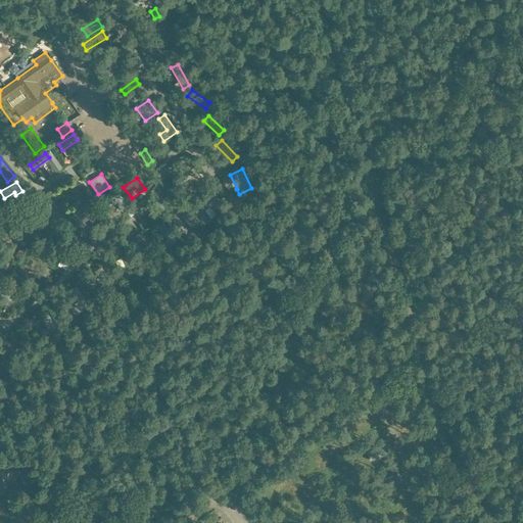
[(81,203),(86,199),(76,185),(69,189),(81,203)]
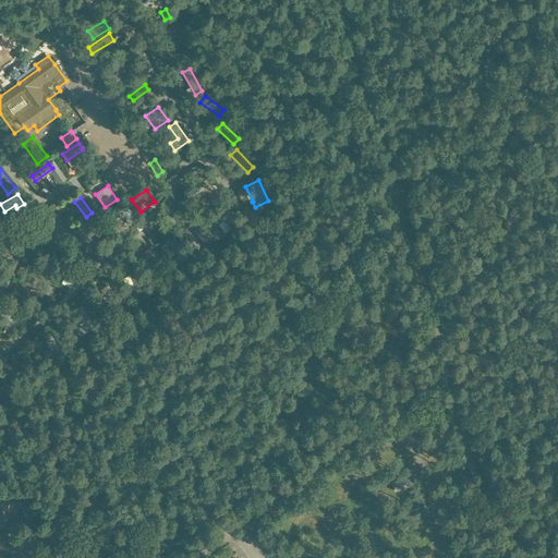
[(125,204),(111,215),(117,221),(123,216),(130,225),(136,219),(125,204)]
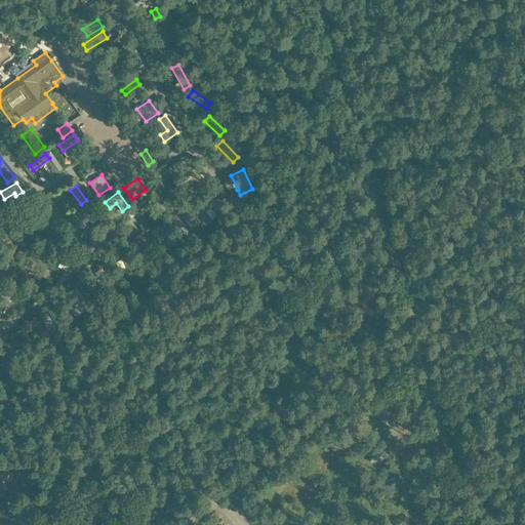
[(229,206),(225,200),(211,208),(216,214),(229,206)]
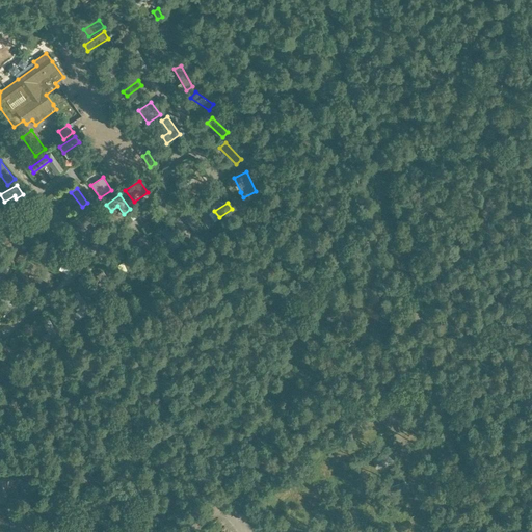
[(92,221),(98,217),(89,206),(84,210),(92,221)]
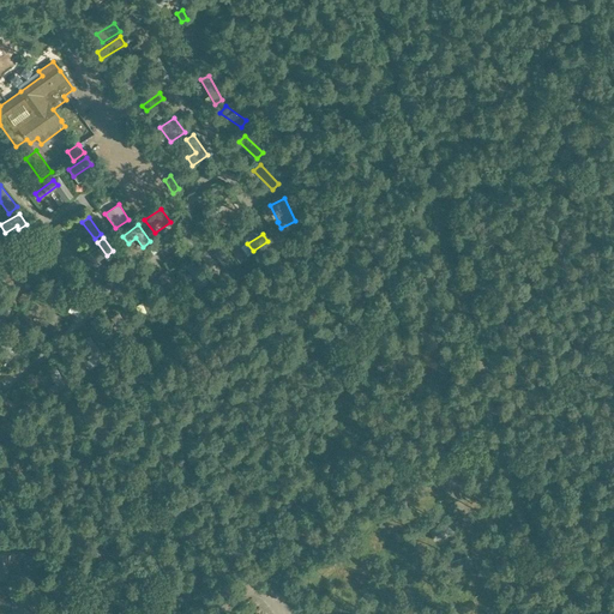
[(224,266),(232,260),(216,240),(208,245),(224,266)]
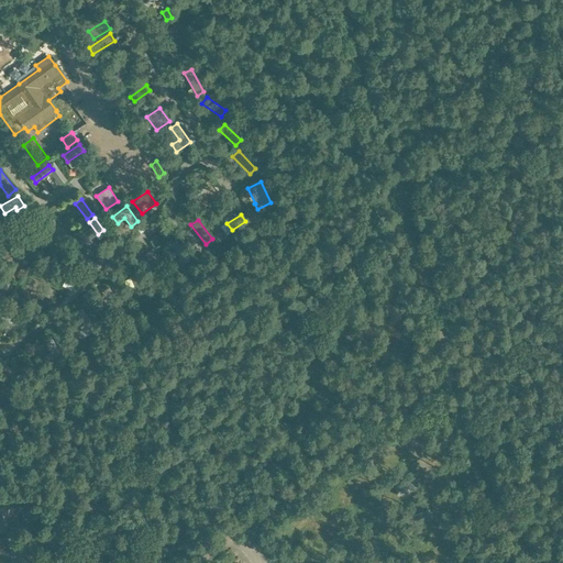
[(218,222),(210,228),(220,242),(228,236),(218,222)]
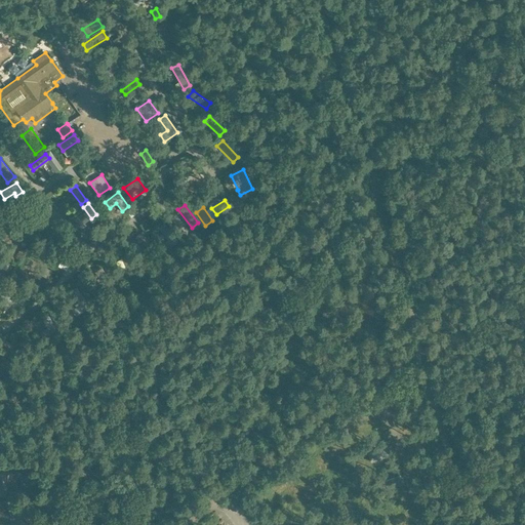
[(27,214),(23,225),(39,233),(44,223),(27,214)]
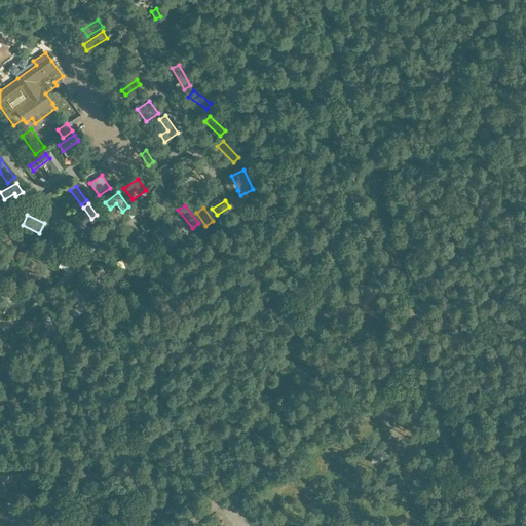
[(50,233),(62,248),(67,245),(55,229),(50,233)]
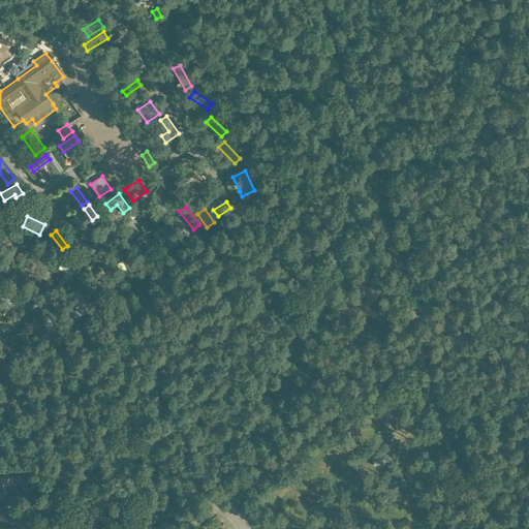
[(21,248),(24,241),(7,232),(4,240),(21,248)]
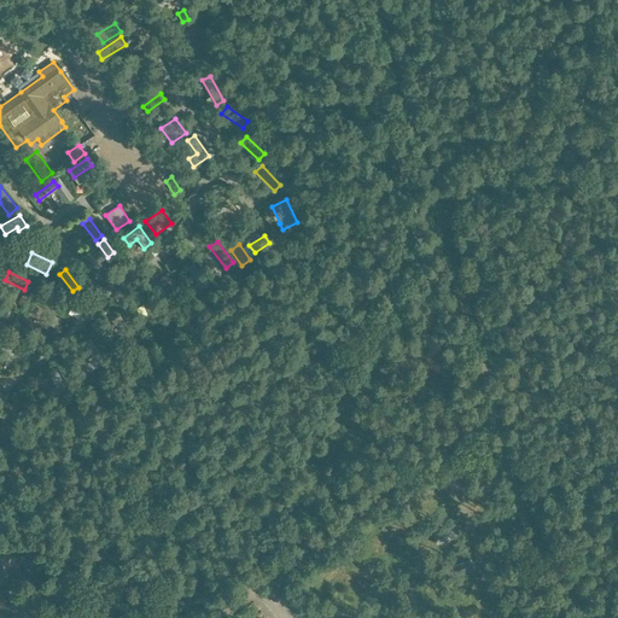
[(27,312),(54,326),(58,318),(31,303),(27,312)]
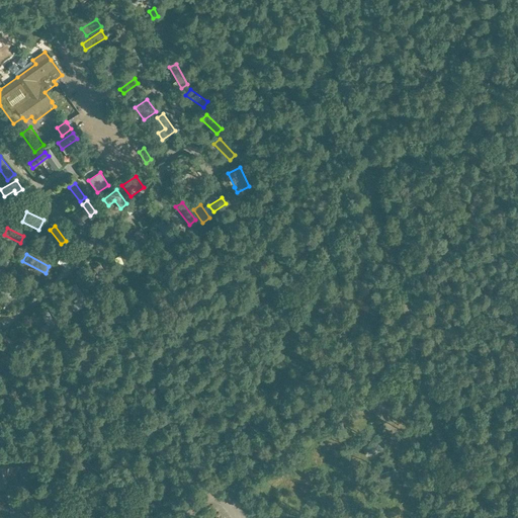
[(93,268),(105,283),(111,279),(99,263),(93,268)]
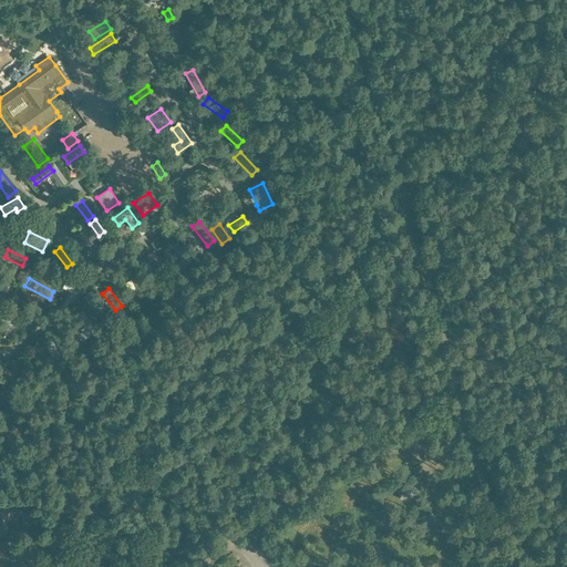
[(78,336),(82,341),(98,330),(82,310),(76,315),(86,329),(78,336)]
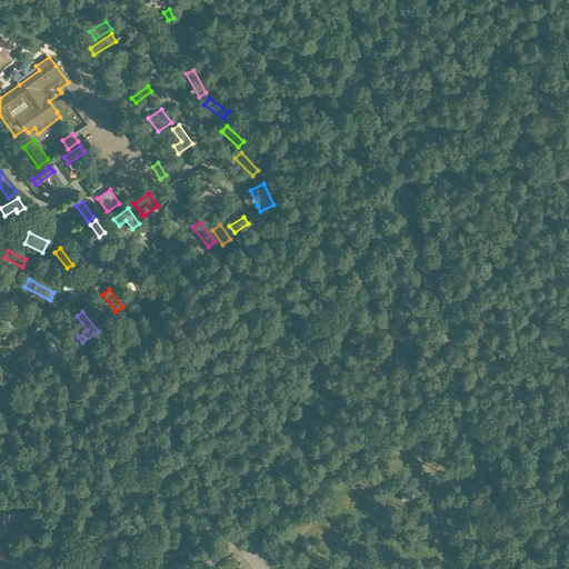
[(48,358),(42,360),(47,368),(62,359),(51,339),(45,342),(50,353),(47,356),(48,358)]
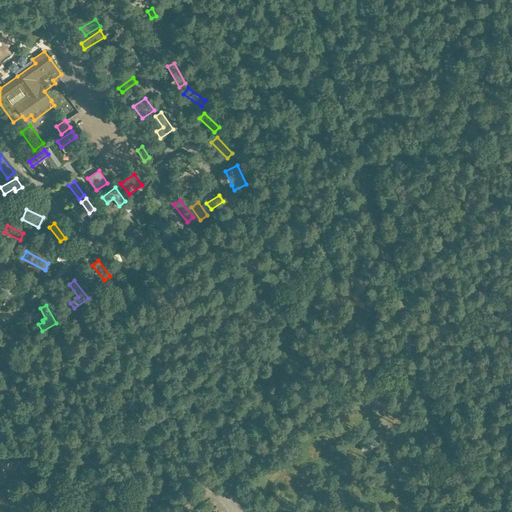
[(5,336),(12,345),(18,341),(6,325),(0,329),(0,339),(0,340),(5,336)]
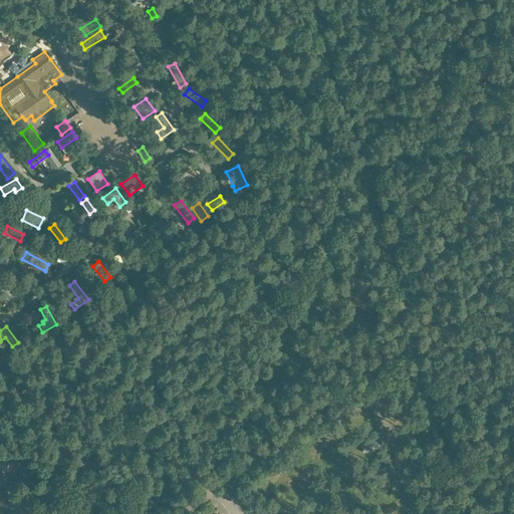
[(340,421),(340,433),(349,433),(349,422),(340,421)]
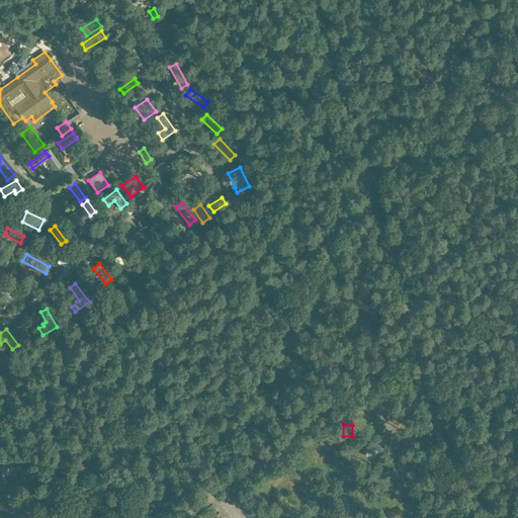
[(355,450),(345,452),(346,460),(356,458),(355,450)]
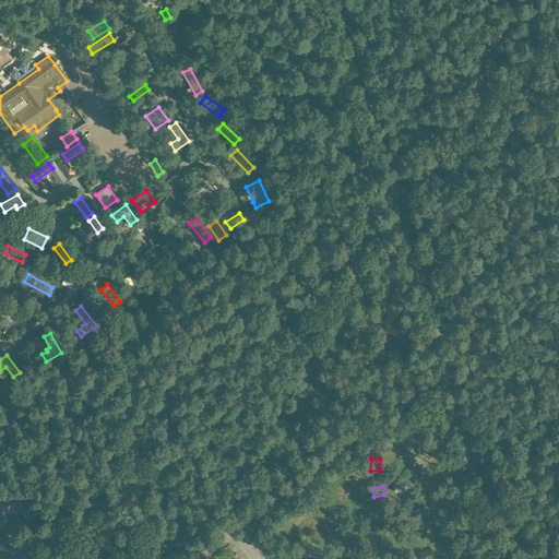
[(336,506),(351,502),(348,490),(334,494),(336,506)]
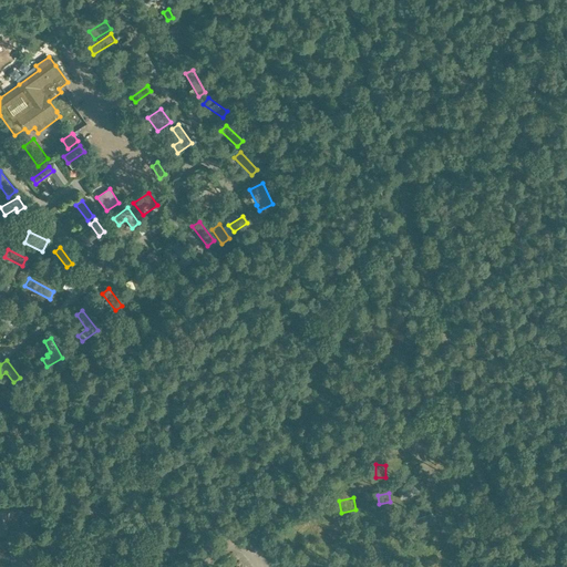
[(9,519),(9,513),(0,514),(0,534),(11,533),(10,526),(12,526),(11,519),(9,519)]
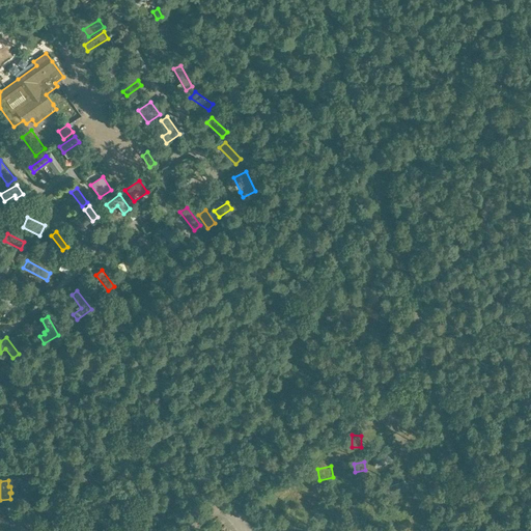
[(278,498),(286,491),(280,484),(273,492),(278,498)]
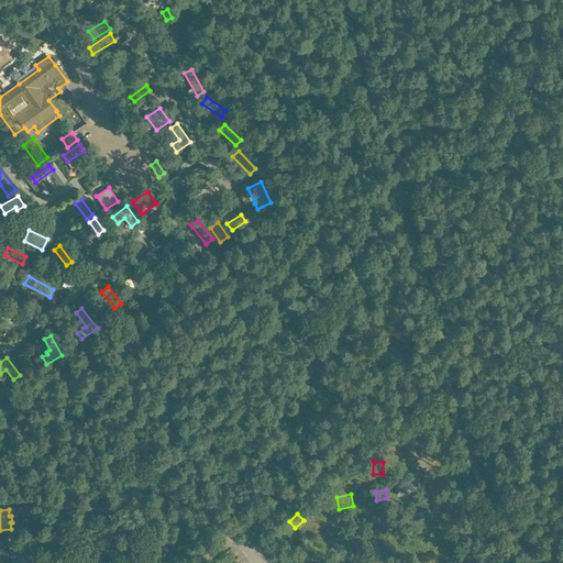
[(299,558),(309,555),(307,545),(297,548),(299,558)]
